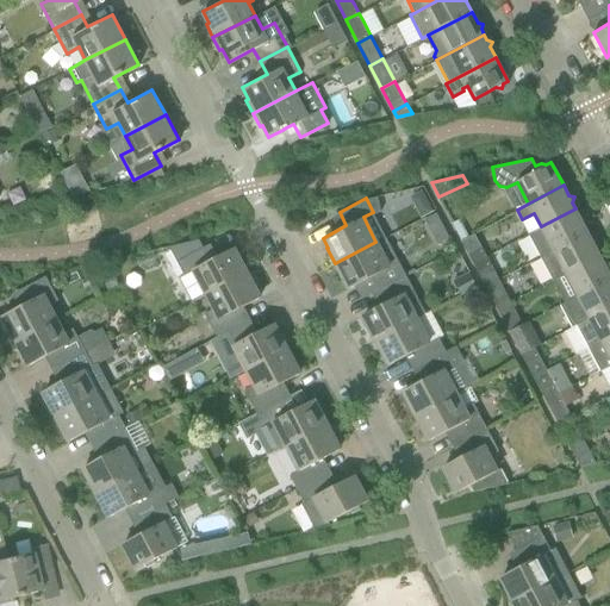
[(576,208),(541,226),(529,232),(541,255),(587,231),(582,220),(584,216),(578,213),(576,208)]
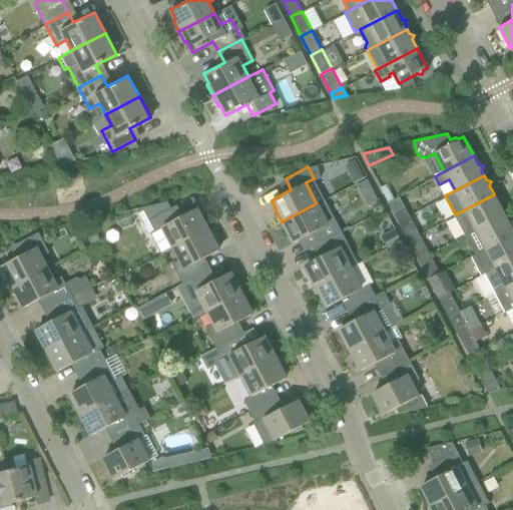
[(367,179),(359,183),(364,194),(373,189),(367,179)]
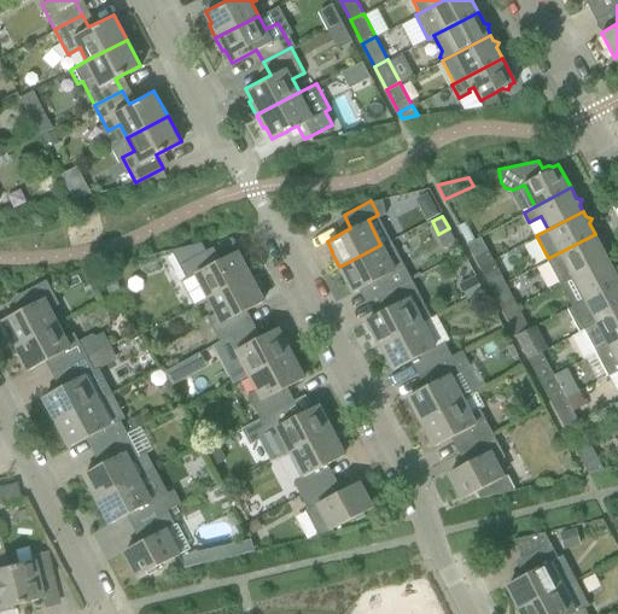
[(600,244),(595,234),(548,258),(560,281),(572,275),(607,257),(604,251),(606,246),(600,244)]
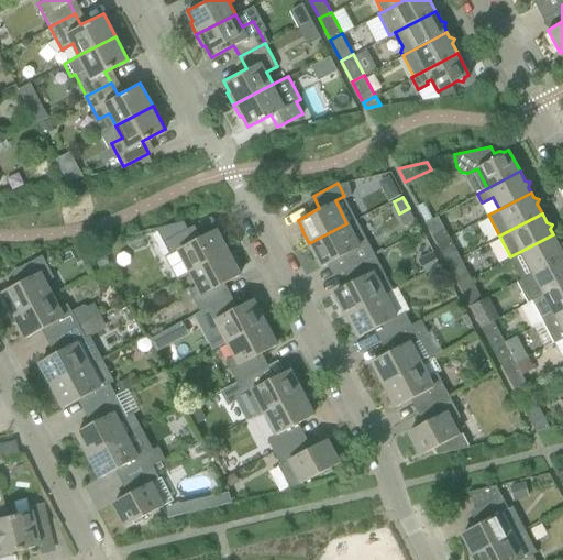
[(346,223),(309,243),(317,257),(318,256),(322,265),(327,263),(343,254),(350,266),(375,253),(367,240),(363,231),(356,218),(346,223)]
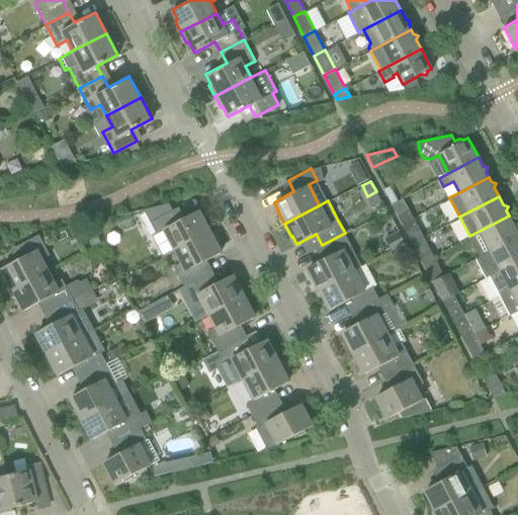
[(178,221),(172,208),(168,202),(144,208),(150,221),(156,233),(165,228),(175,249),(210,231),(203,218),(202,218),(198,209),(178,221)]
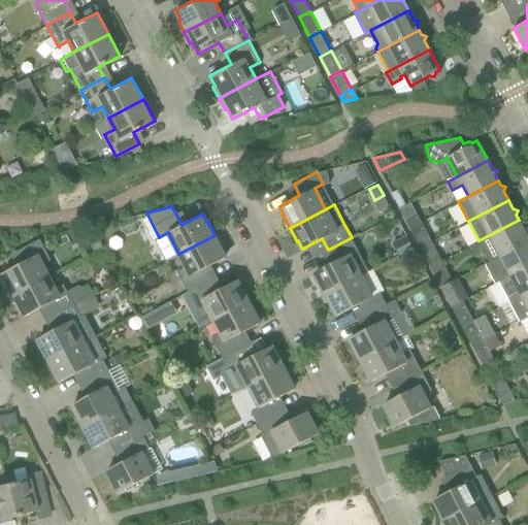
[(409,227),(421,221),(417,212),(405,219),(409,227)]
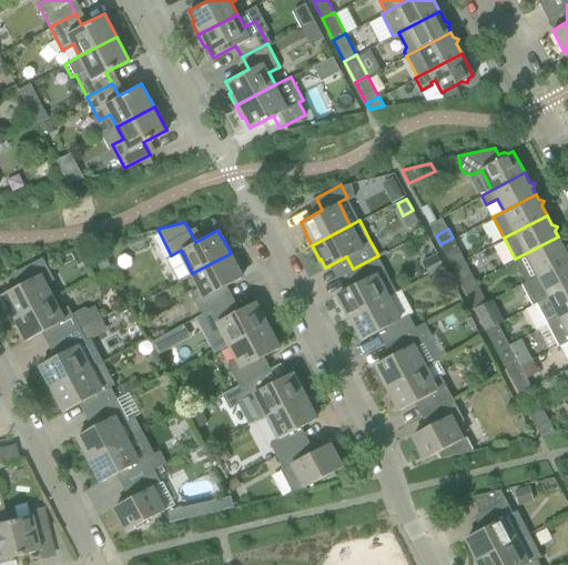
[(561,242),(558,236),(526,253),(537,274),(567,258),(567,255),(565,248),(566,243),(561,242)]
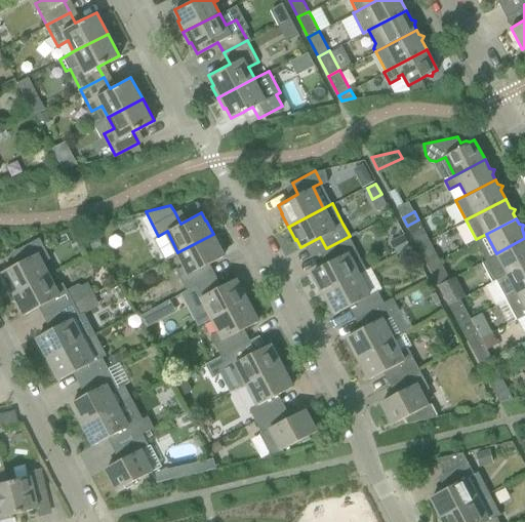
[(418,219),(407,226),(415,241),(427,235),(422,228),(418,219)]
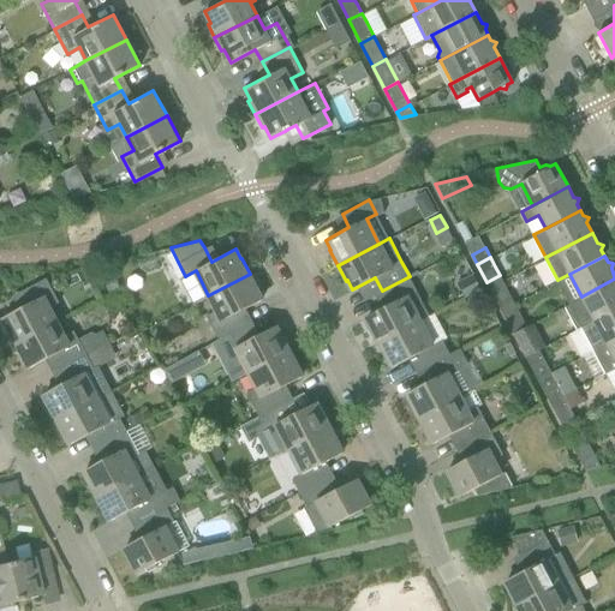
[(472,273),(457,281),(464,297),(481,288),(472,273)]
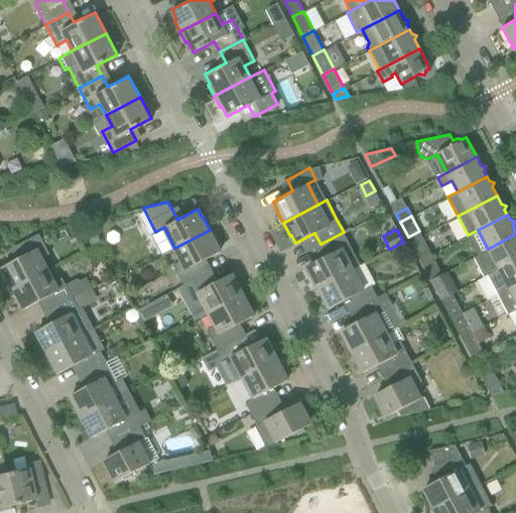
[(174,248),(181,259),(172,264),(183,284),(206,272),(200,261),(219,251),(215,243),(216,242),(210,230),(174,248)]
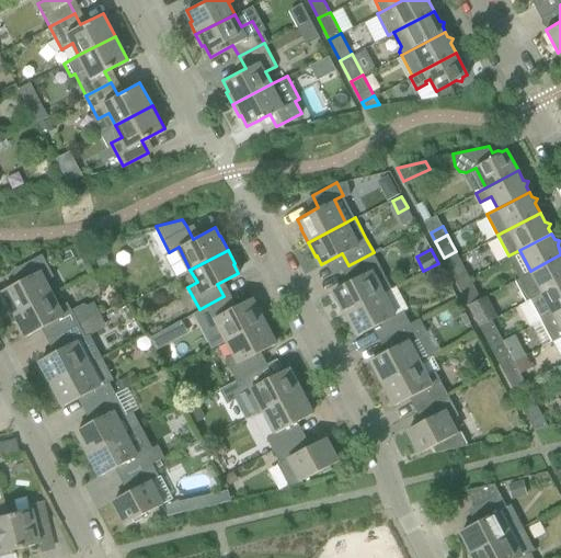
[(374,252),(348,265),(355,277),(334,288),(339,297),(338,298),(345,312),(391,287),(374,252)]
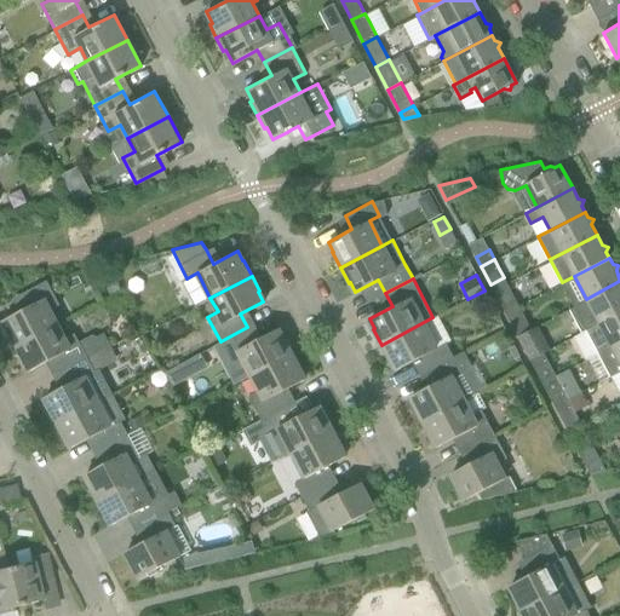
[(58,304),(53,294),(53,293),(46,280),(19,293),(27,308),(3,320),(7,329),(6,330),(15,345),(57,323),(49,309),(58,304)]
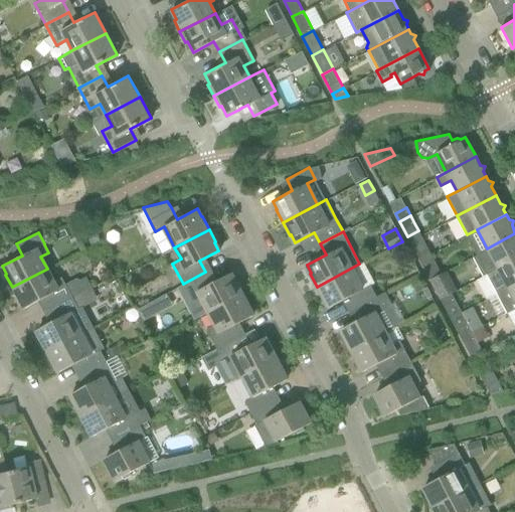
[(487,249),(473,257),(483,276),(487,274),(514,258),(514,233),(487,248),(487,249)]
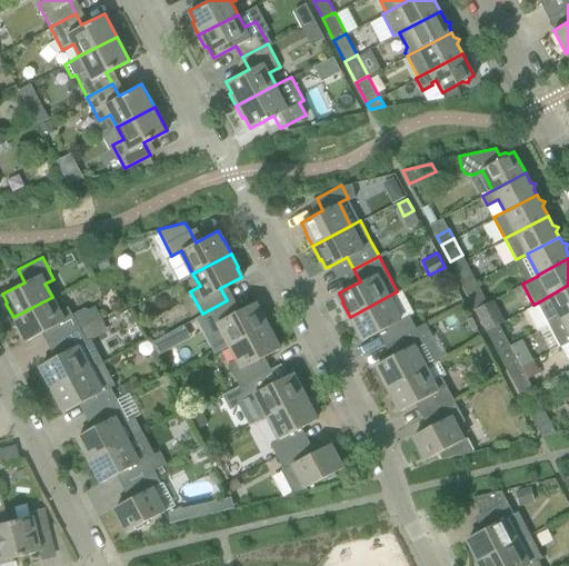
[(465,259),(452,266),(463,287),(477,280),(465,259)]
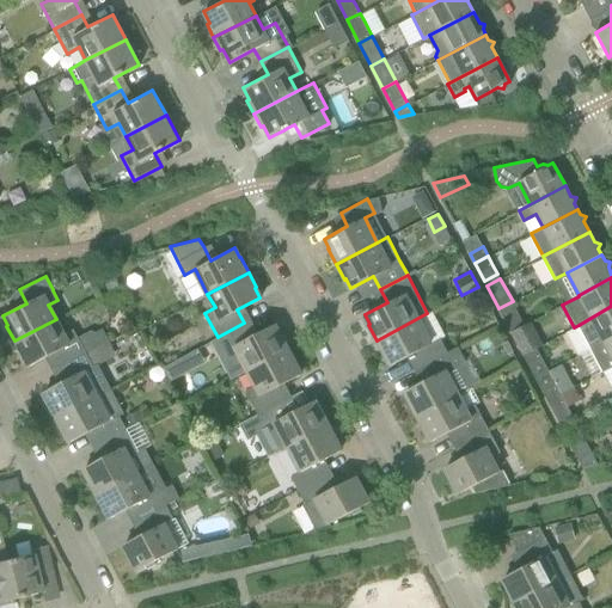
[(513,301),(499,308),(510,331),(525,324),(513,301)]
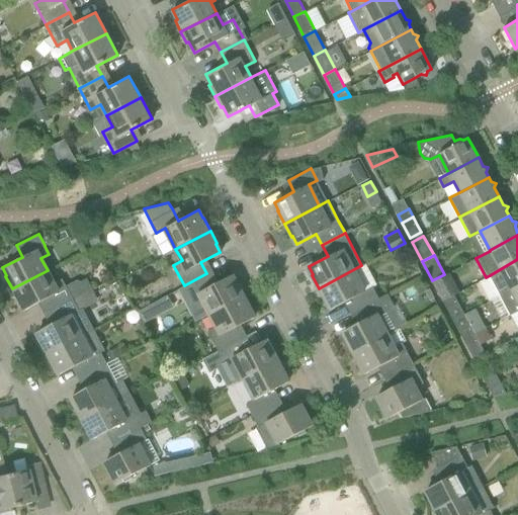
[(517,259),(490,275),(500,294),(517,284),(517,259)]
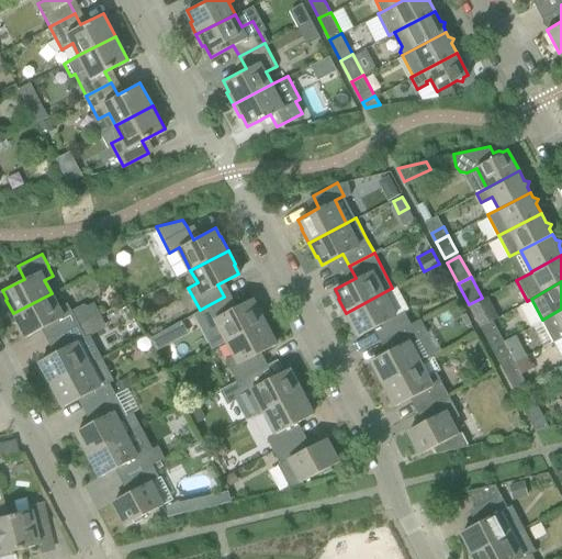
[(385,292),(346,313),(352,326),(353,326),(358,335),(373,326),(380,323),(386,336),(411,323),(404,310),(396,314),(385,292)]
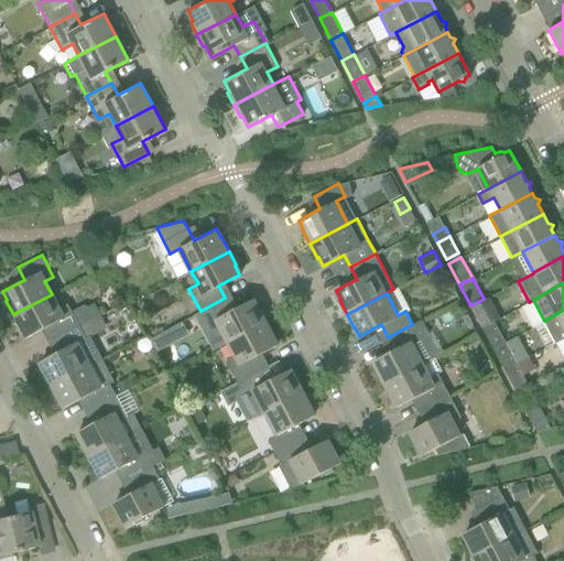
[(52,294),(13,314),(21,328),(22,327),(26,336),(47,325),(54,337),(79,325),(73,312),(72,310),(67,303),(58,308),(52,294)]
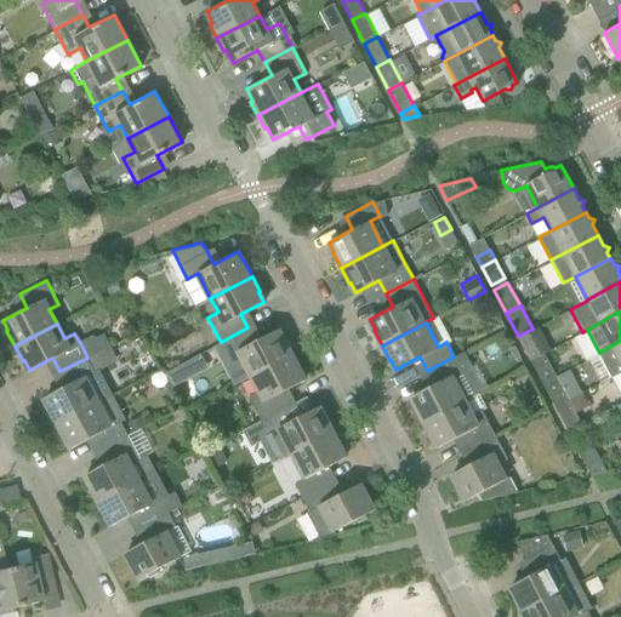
[(248,327),(221,342),(216,344),(237,382),(251,375),(292,353),(284,338),(283,338),(278,329),(255,341),(248,327)]
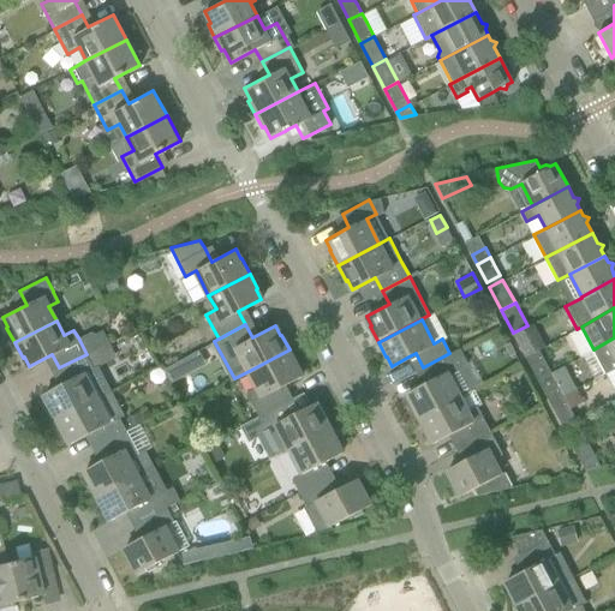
[(527,325),(513,333),(525,355),(539,348),(527,325)]
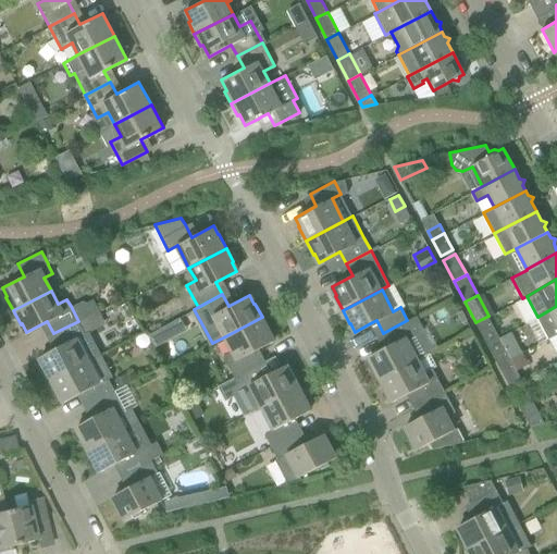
[(82,300),(71,306),(72,308),(78,321),(93,314),(86,302),(82,300)]
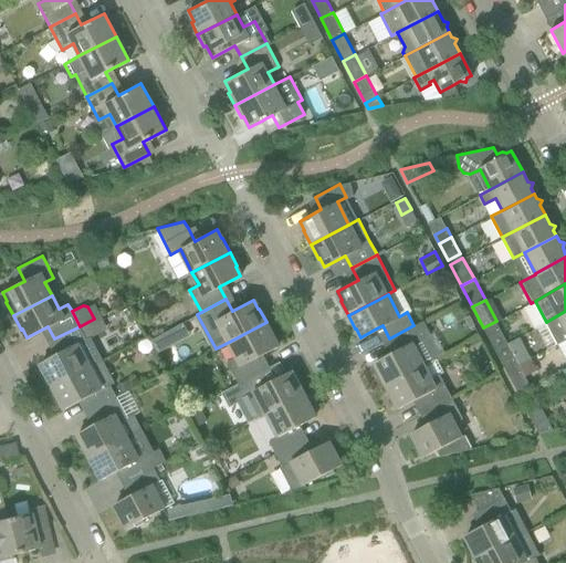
[(565,311),(546,322),(547,324),(546,330),(551,331),(557,343),(565,337),(565,311)]
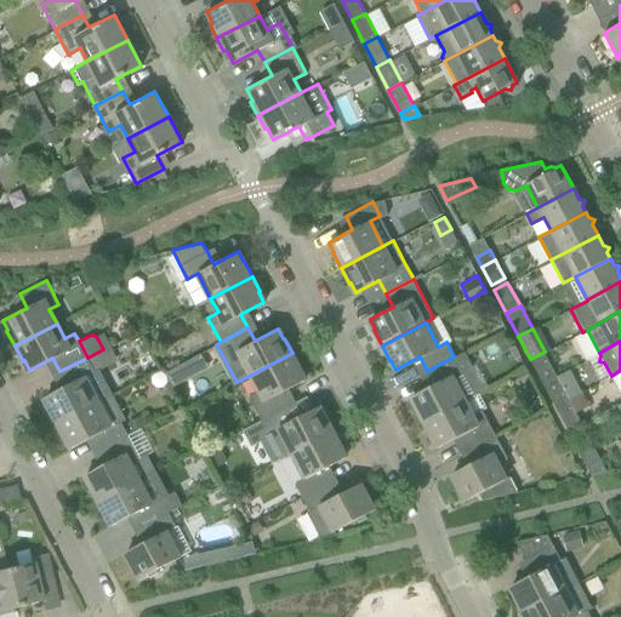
[(454,356),(427,371),(434,384),(411,396),(416,406),(414,407),(422,422),(478,393),(479,392),(467,369),(472,365),(465,350),(454,356)]
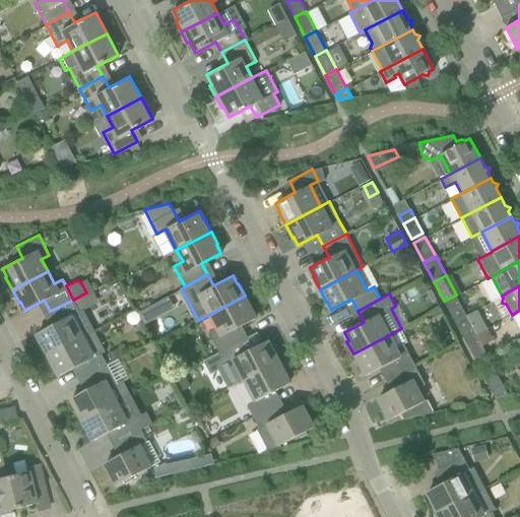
[(456,295),(444,301),(455,321),(466,315),(456,295)]
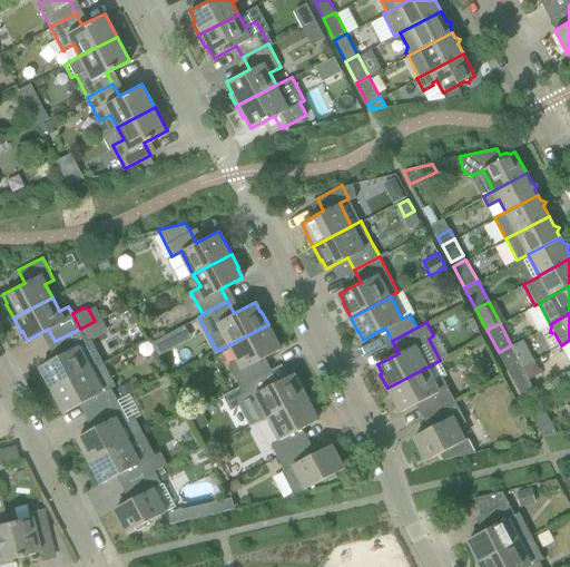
[(231,344),(237,359),(228,363),(239,385),(264,372),(258,360),(279,349),(275,340),(276,339),(268,324),(231,344)]
